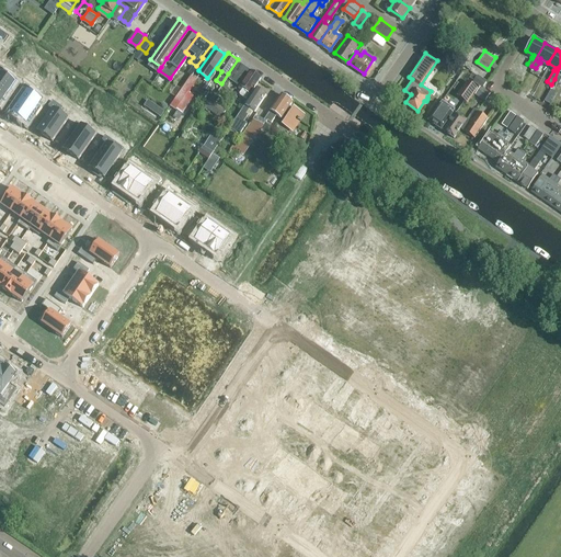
[(238,59),(228,74),(240,83),(243,86),(239,91),(247,95),(261,75),(238,59)]
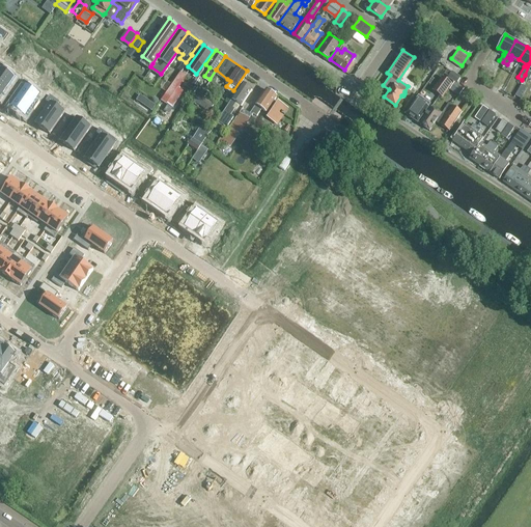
[(0,95),(15,76),(2,67),(4,64),(0,61),(0,95)]
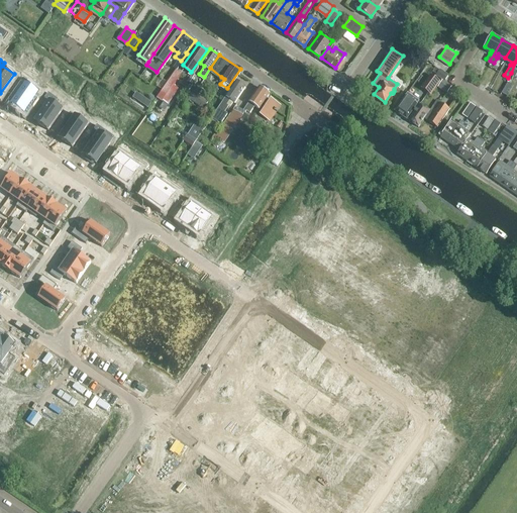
[(489,63),(487,66),(483,74),(490,78),(496,67),(489,63)]
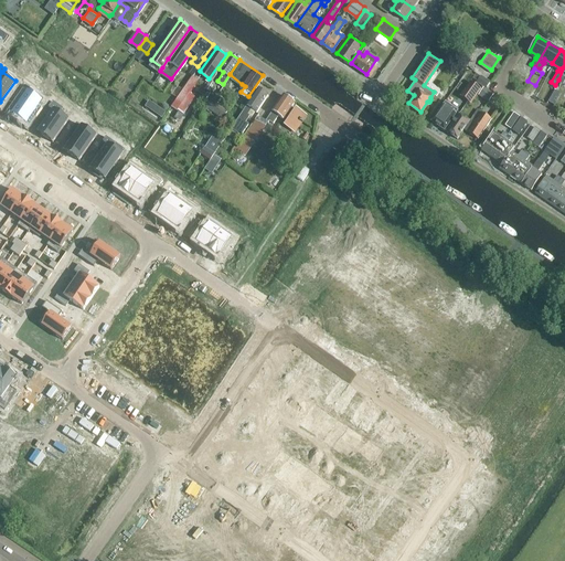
[(477,78),(476,80),(486,86),(490,80),(480,73),(480,74),(477,78)]
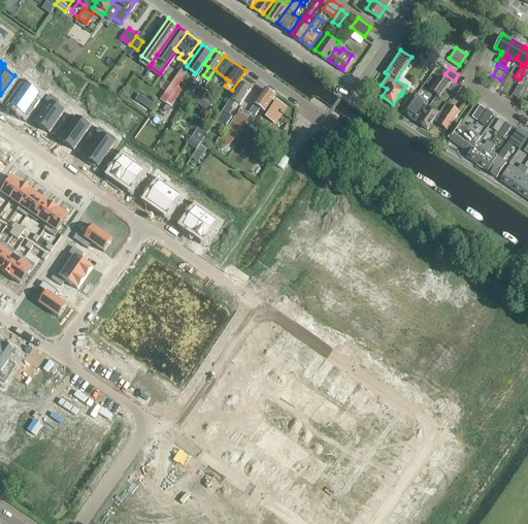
[(177,85),(186,73),(179,69),(171,82),(177,85)]
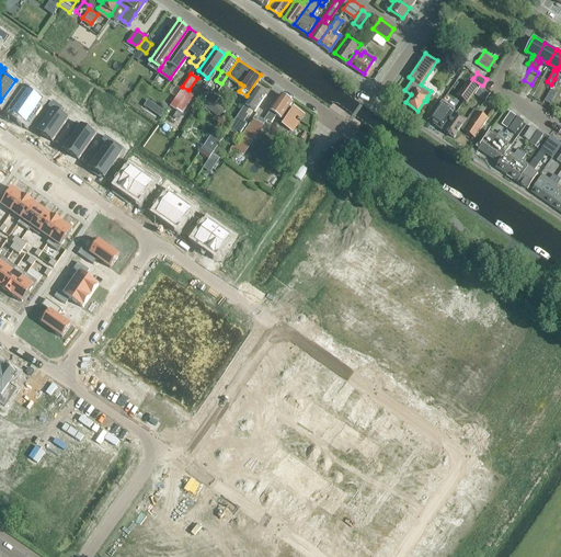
[(468,100),(477,87),(469,81),(460,94),(468,100)]
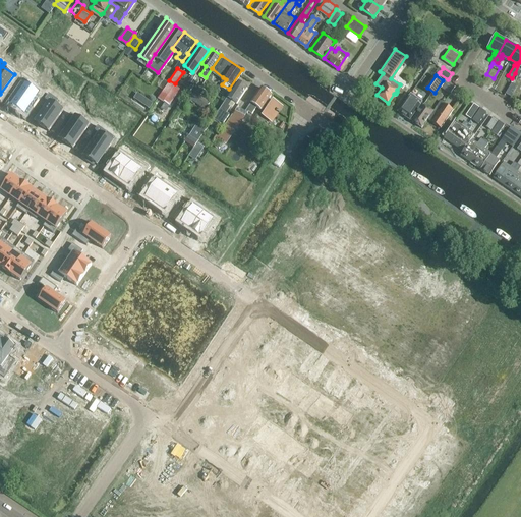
[(21,90),(11,103),(24,112),(39,92),(26,83),(29,80),(22,76),(16,85),(21,90)]
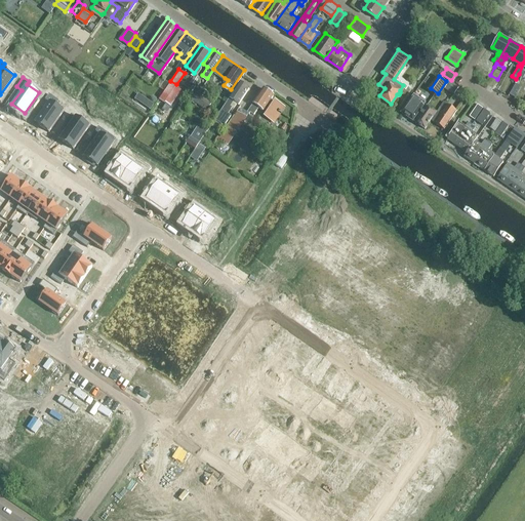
[(453,92),(458,85),(450,79),(445,87),(453,92)]
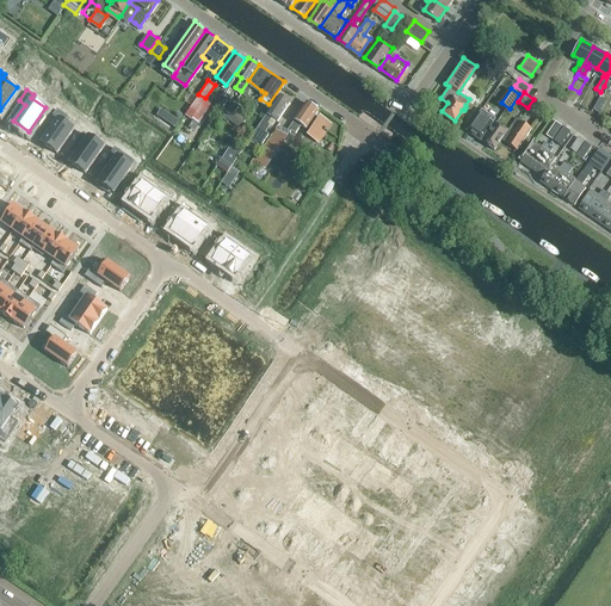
[(277,118),(289,100),(278,93),(250,136),(260,144),(269,131),(265,129),(270,122),(267,121),(271,115),(277,118)]
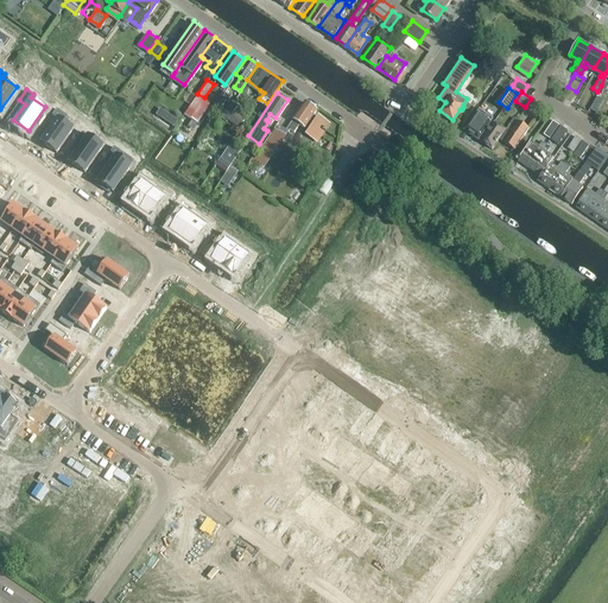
[(197,119),(209,101),(197,94),(185,110),(197,119)]
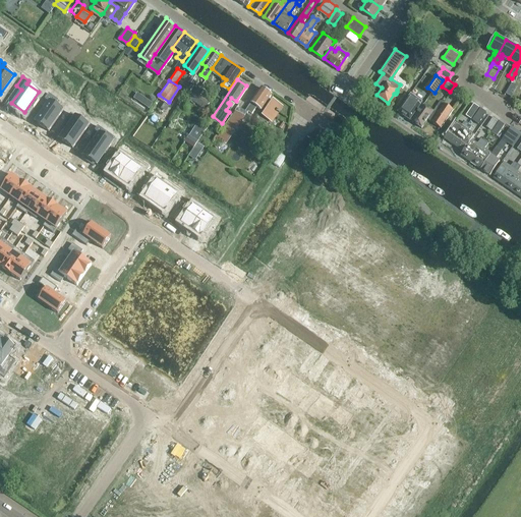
[(511,94),(517,83),(511,80),(506,91),(511,94)]
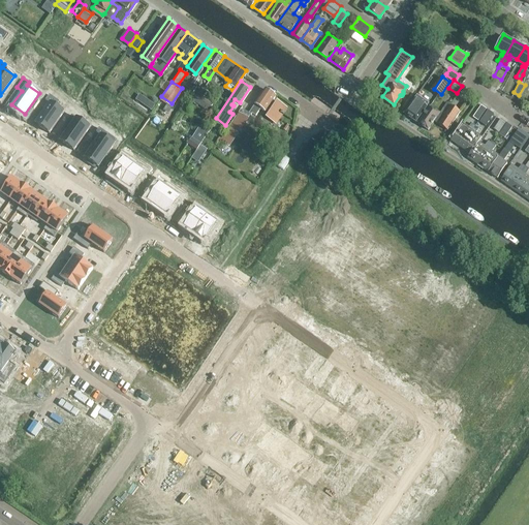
[(277,97),(275,101),(272,99),(275,94),(265,87),(248,111),(250,113),(252,111),(255,113),(260,105),(265,109),(269,103),(272,105),(267,113),(276,121),(287,104),(277,97)]
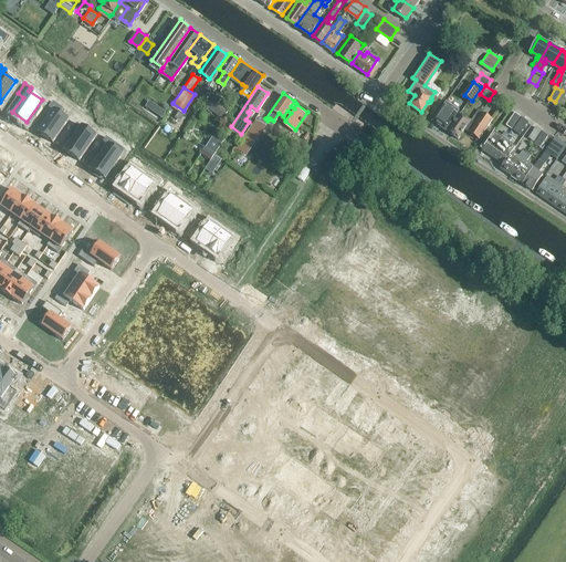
[(223,116),(229,107),(212,96),(207,105),(223,116)]
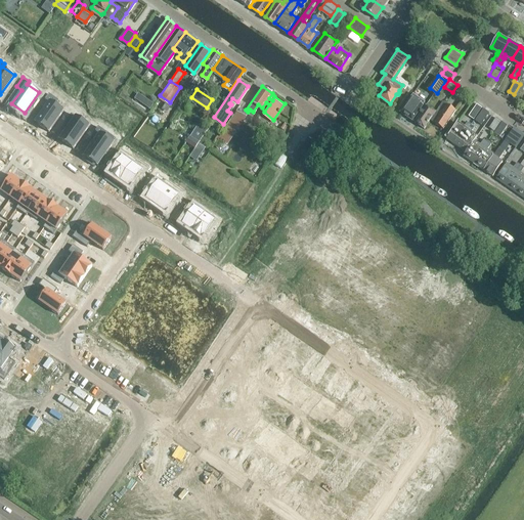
[(46,106),(36,121),(48,130),(62,109),(55,103),(58,98),(49,91),(41,103),(46,106)]
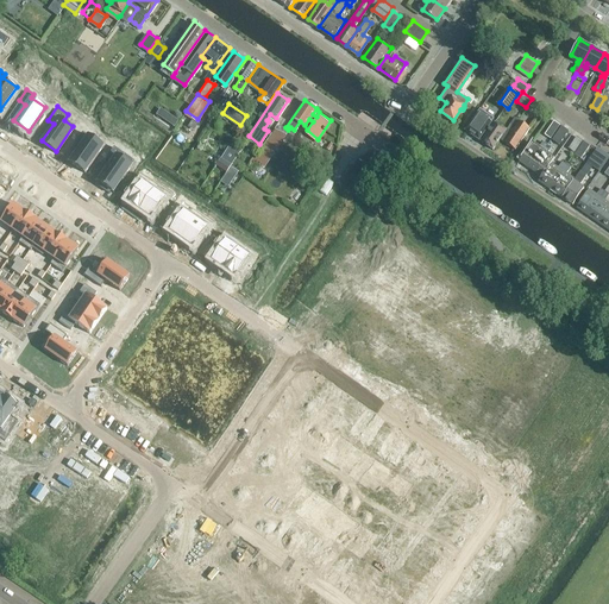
[(478,137),(490,120),(483,114),(485,111),(479,106),(465,127),(478,137)]
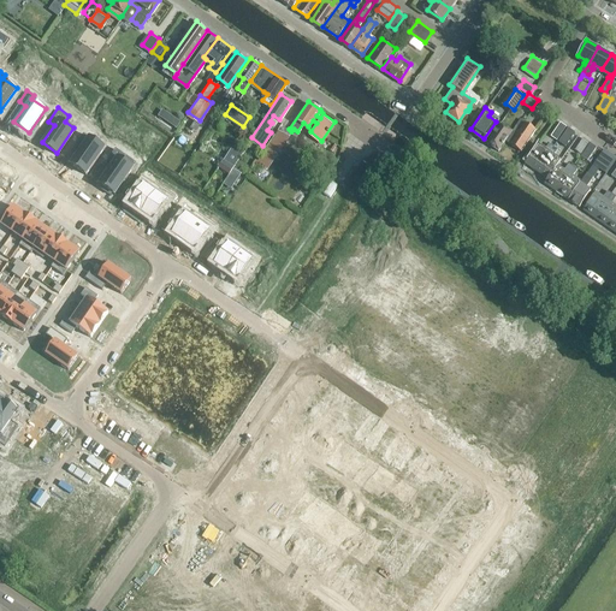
[(176,125),(181,119),(172,113),(167,119),(176,125)]
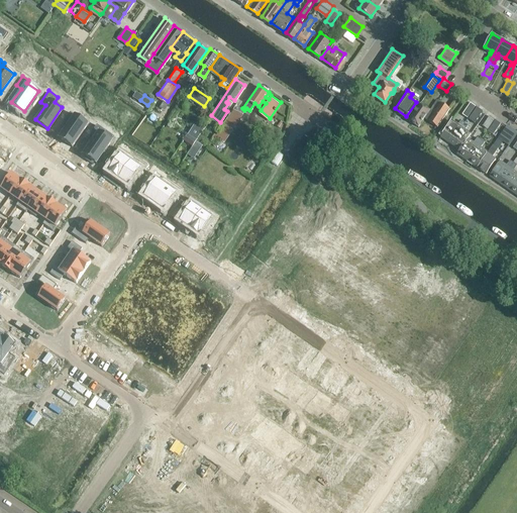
[(448,108),(436,99),(429,108),(420,101),(408,117),(418,124),(424,116),(428,119),(437,125),(448,108)]
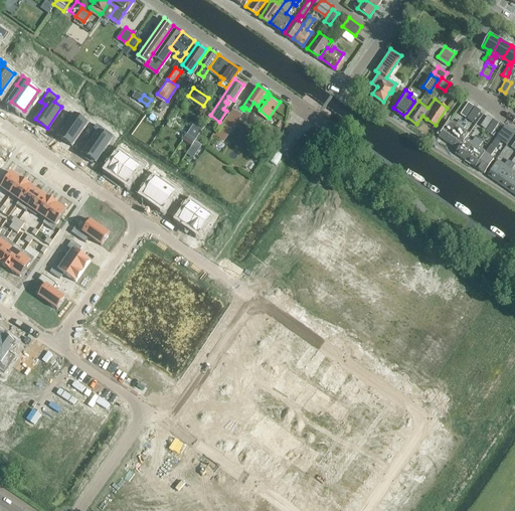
[(465,116),(473,104),(468,100),(460,112),(465,116)]
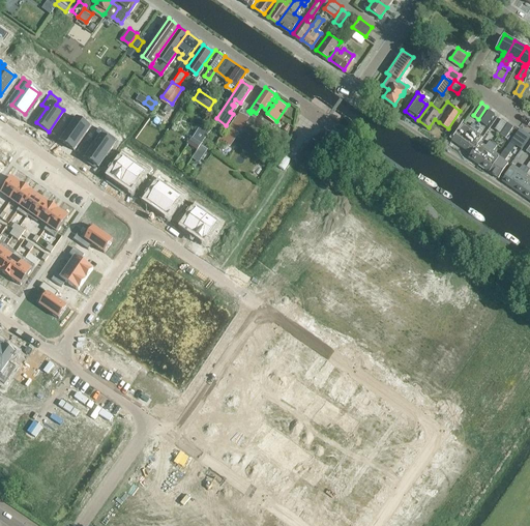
[(489,108),(480,119),(487,123),(495,112),(489,108)]
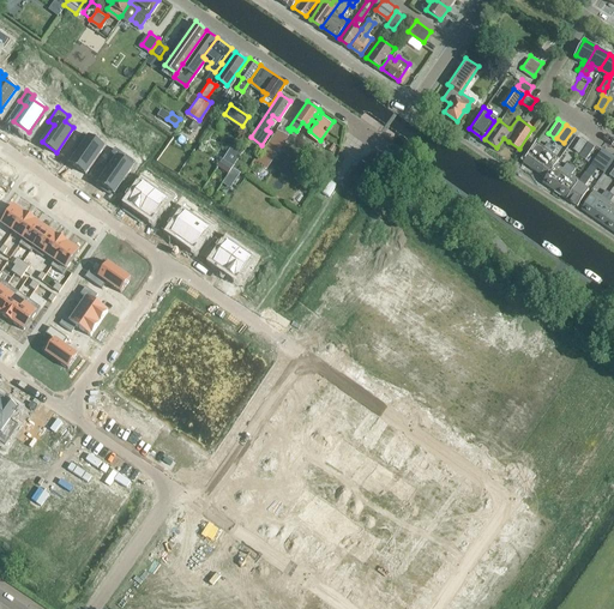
[(277,127),(254,161),(265,168),(288,134),(277,127)]
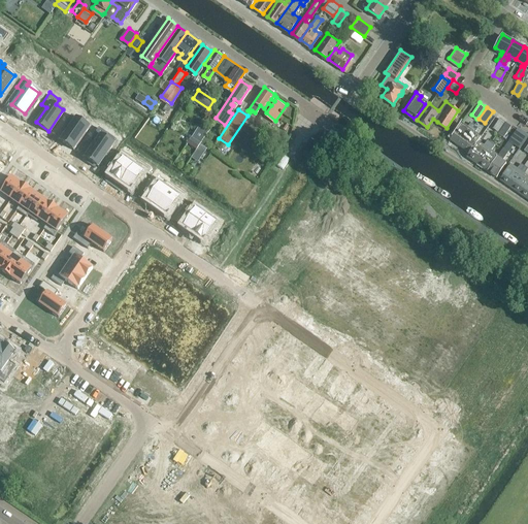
[(70,126),(61,139),(73,148),(90,125),(71,112),(65,122),(70,126)]
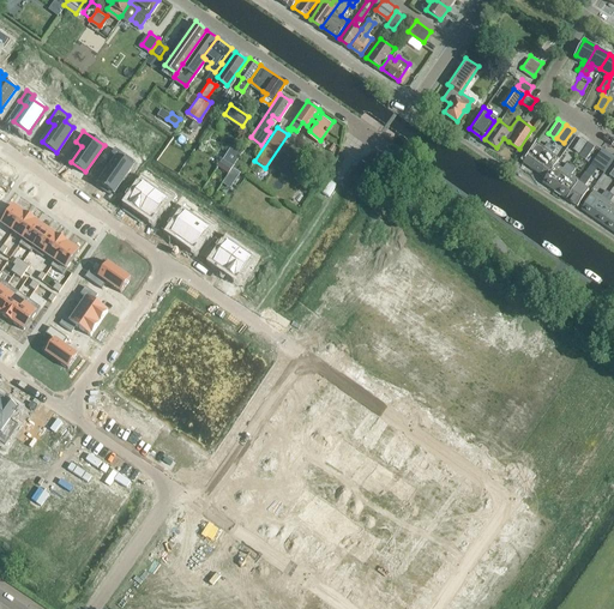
[(579,151),(587,139),(581,134),(572,146),(579,151)]
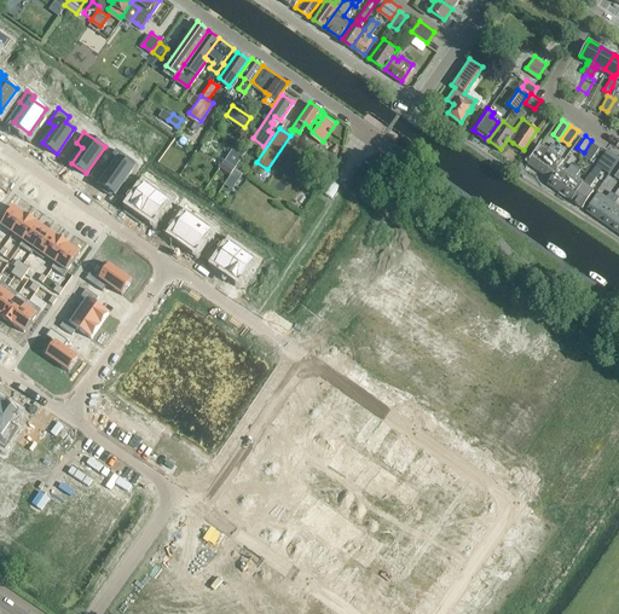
[(590,157),(600,145),(593,140),(584,152),(590,157)]
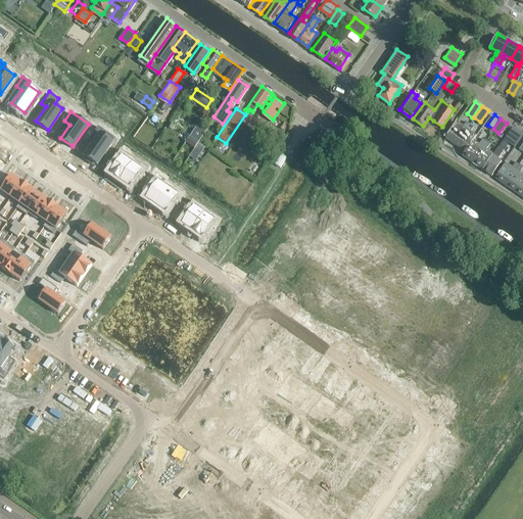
[(457,144),(470,123),(466,120),(463,125),(457,121),(446,137),(448,138),(457,144)]
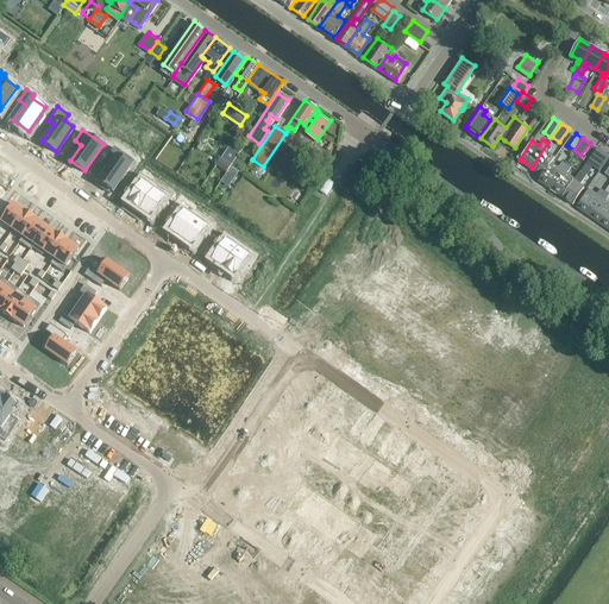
[(232,161),(233,158),(240,148),(231,142),(221,156),(231,162),(232,161)]
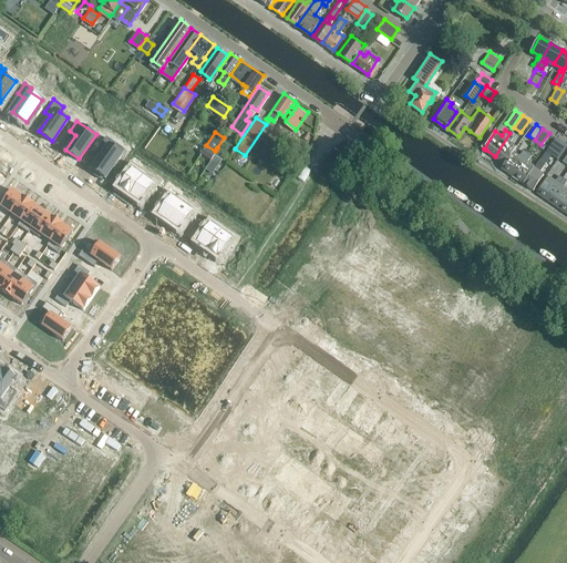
[(504,162),(513,150),(516,145),(509,141),(513,135),(509,133),(495,156),(504,162)]
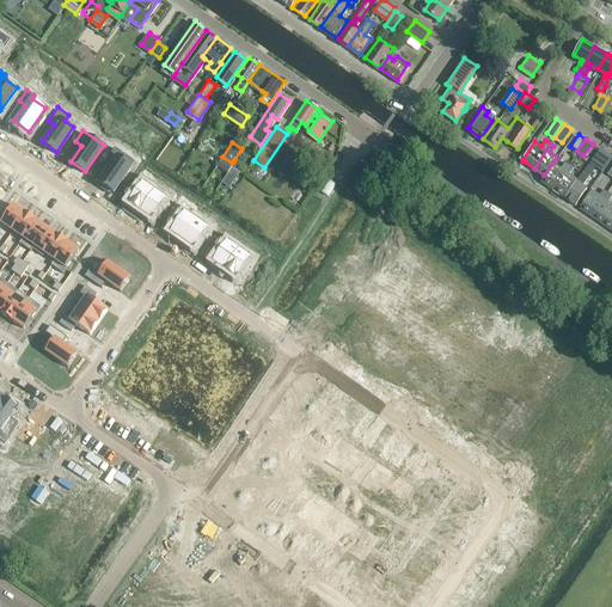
[(611,153),(600,145),(589,160),(601,169),(611,154),(611,153)]
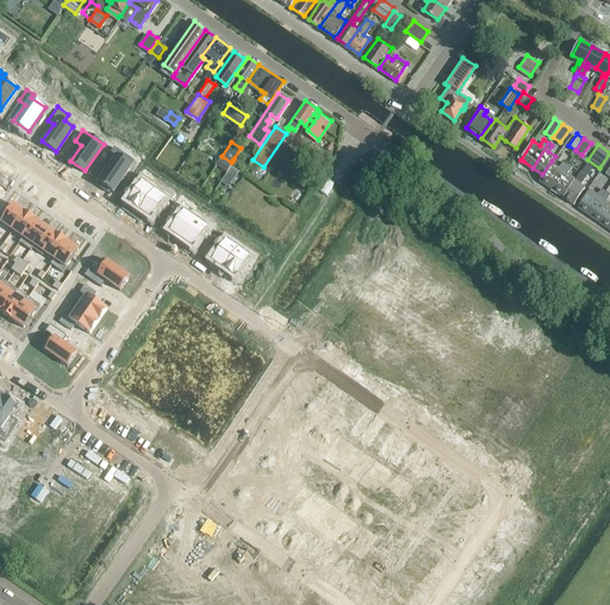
[(112,160),(99,180),(101,181),(99,184),(110,191),(111,188),(113,191),(135,160),(114,145),(106,156),(112,160)]
